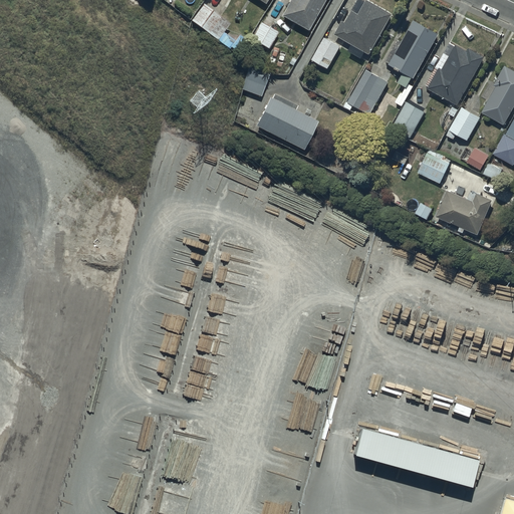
[(324,0),(289,0),(282,14),(309,29),(324,0)]
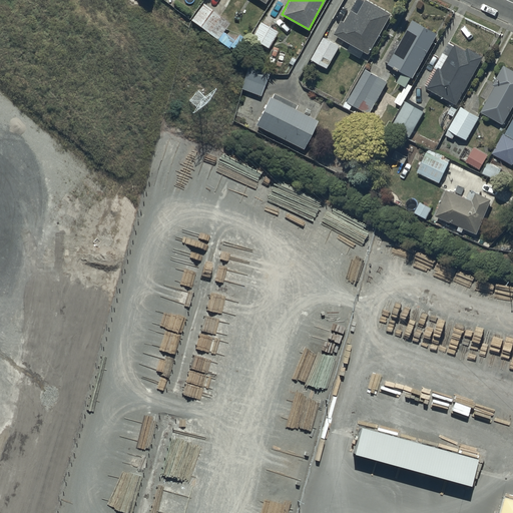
[(391,12),(370,0),(364,0),(358,13),(351,9),(345,20),(342,19),(335,33),(355,44),(353,47),(360,50),(361,48),(369,52),(382,29),(385,30),(391,20),(387,19),(391,12)]
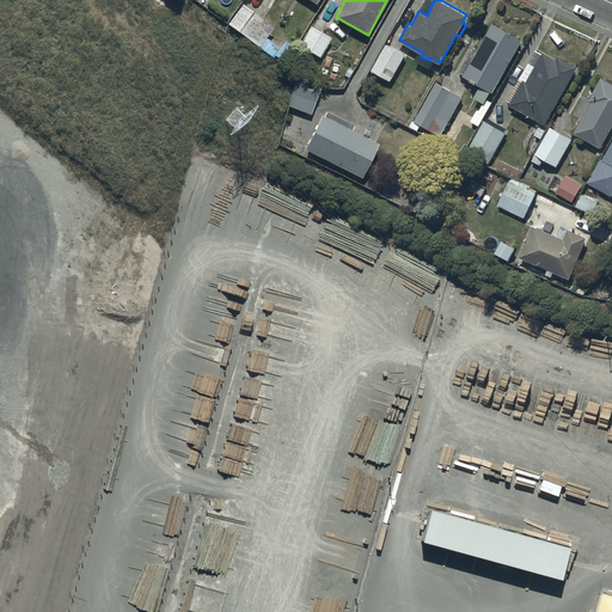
[(263,19),(242,2),(227,22),(249,38),(263,19)]
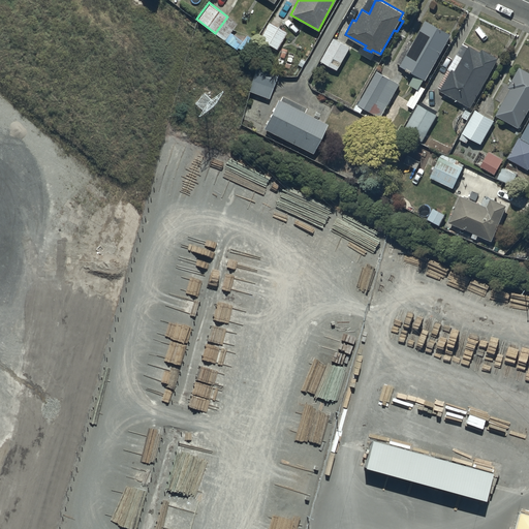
[(450,33),(426,19),(412,41),(409,39),(397,61),(401,63),(400,65),(425,79),(450,33)]
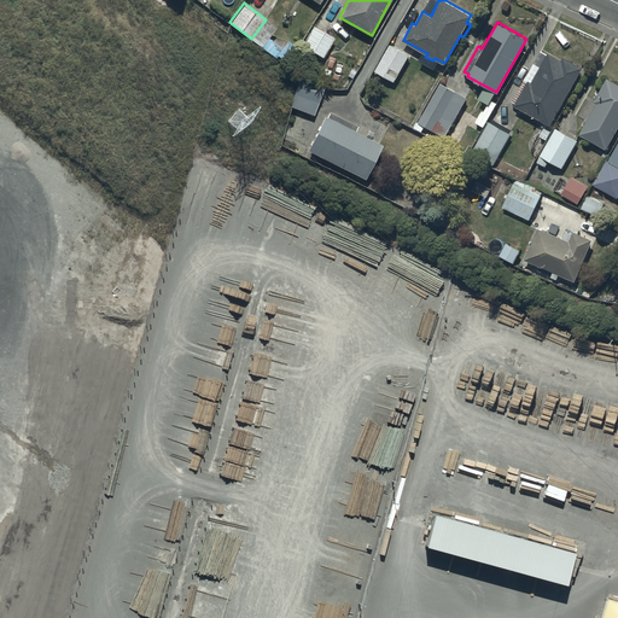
[(324,31),(314,27),(303,46),(324,57),(334,38),(331,35),(332,33),(325,29),(324,31)]
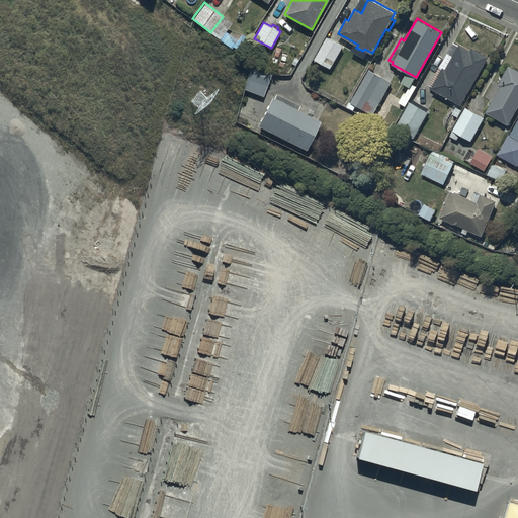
[(343,46),(327,35),(314,58),(331,67),(343,46)]
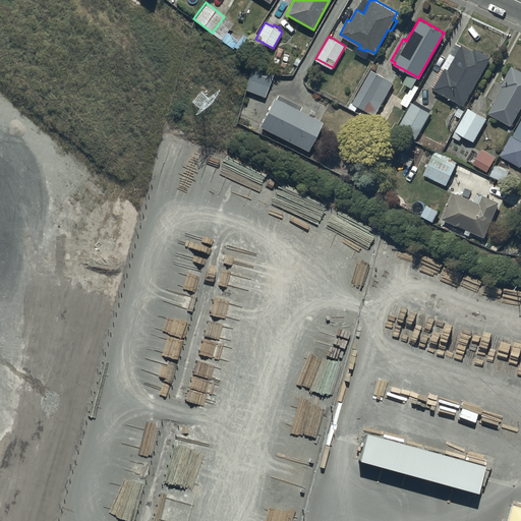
[(473,50),(461,44),(448,68),(445,67),(444,69),(440,67),(429,88),(464,105),(490,55),(474,47),(473,50)]
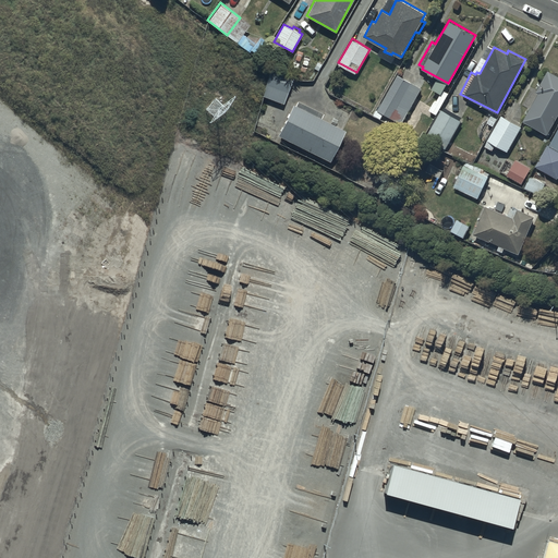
[(292,79),(271,70),(262,95),(282,102),(292,79)]
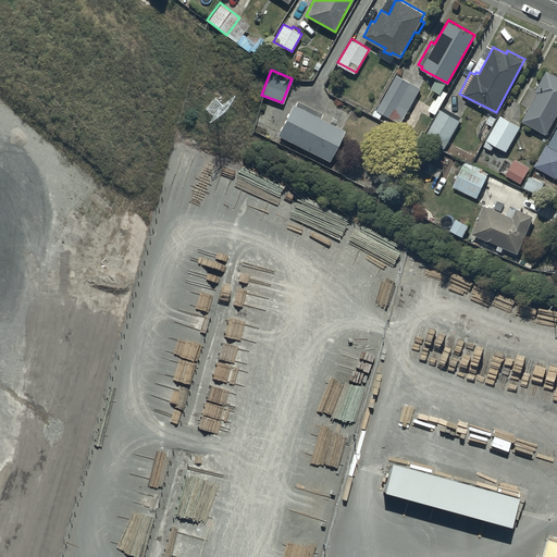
[(556,113),(556,74),(546,70),(535,90),(537,91),(522,120),(546,133),(556,113)]
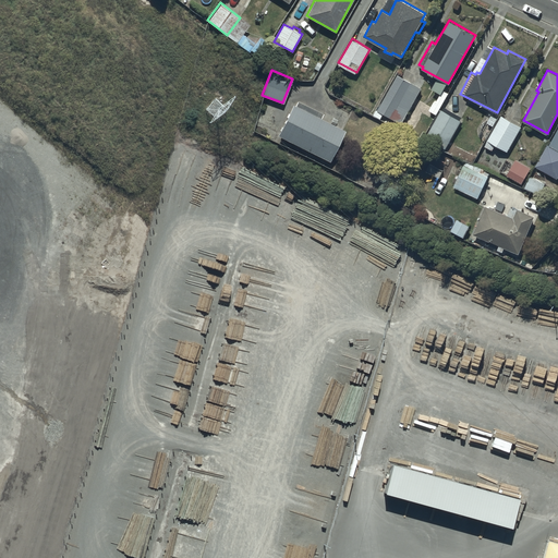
[(411,82),(398,74),(377,109),(402,123),(412,105),(401,98),(411,82)]
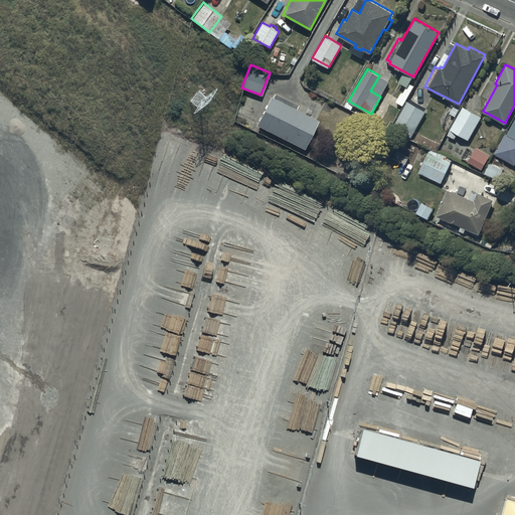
[(298,105),(275,93),(272,98),(271,97),(256,125),(304,148),(318,120),(310,116),(313,112),(307,109),(305,114),(296,109),(298,105)]
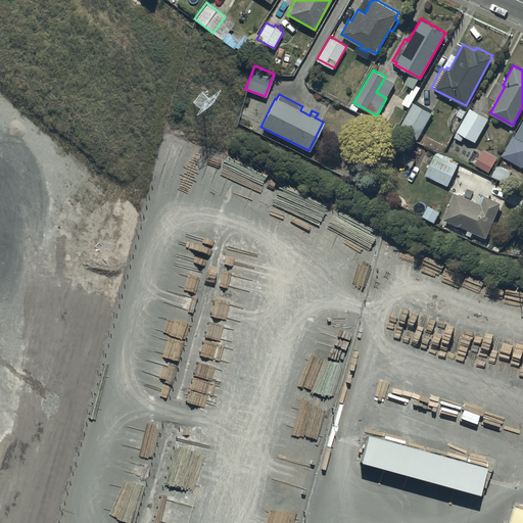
[(432,112),(413,102),(397,131),(416,141),(432,112)]
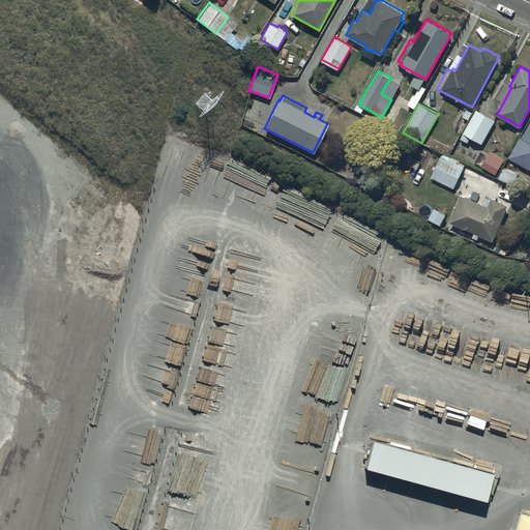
[(495,119),(475,109),(462,133),(464,134),(461,139),(468,142),(471,137),(481,143),(495,119)]
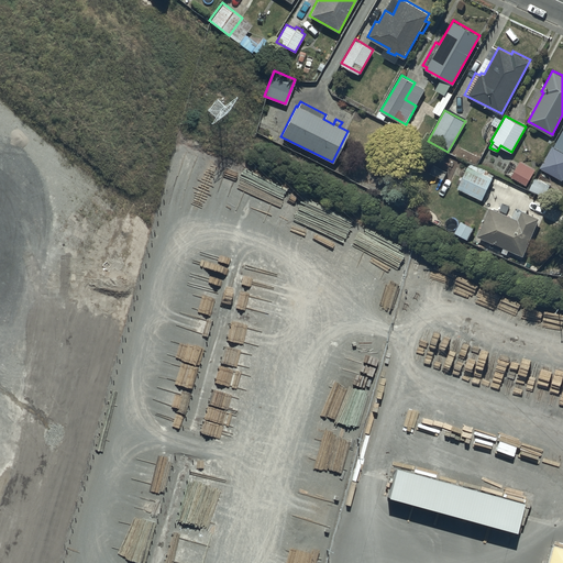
[(562,129),(553,146),(552,145),(540,167),(562,179),(562,177),(562,129)]
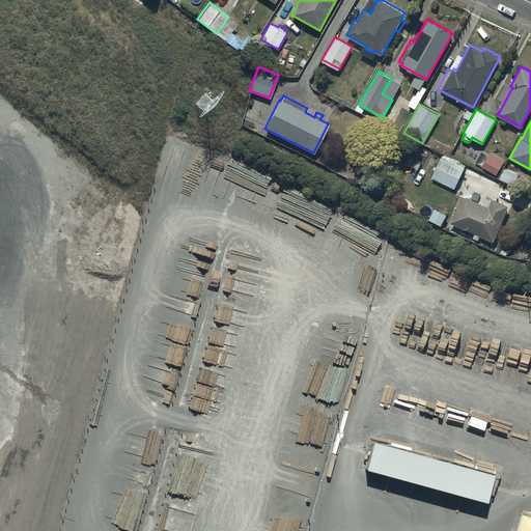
[(504,159),(491,151),(482,166),(497,173),(504,159)]
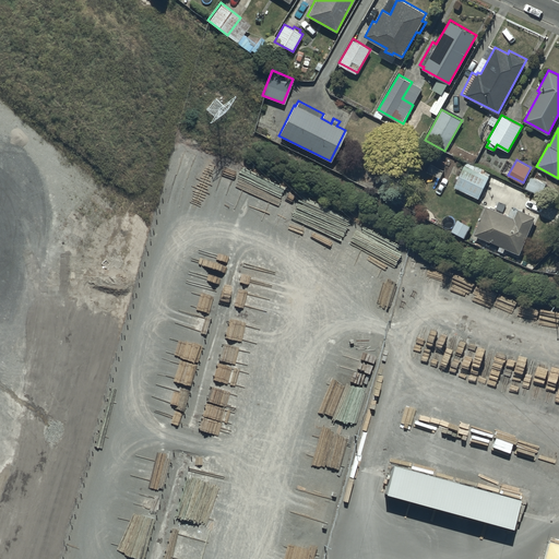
[(488,177),(464,165),(454,186),(478,197),(488,177)]
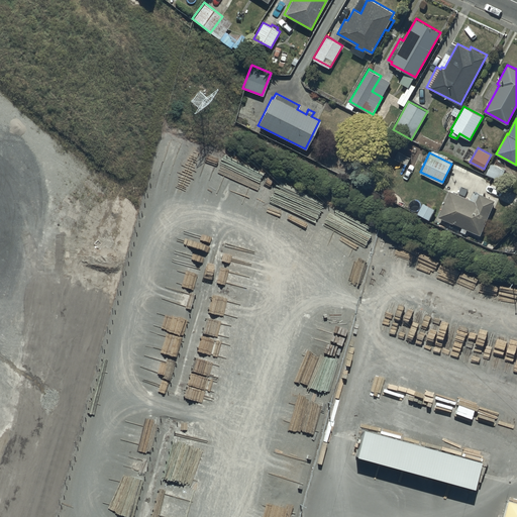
[(505,170),(491,164),(487,174),(501,180),(505,170)]
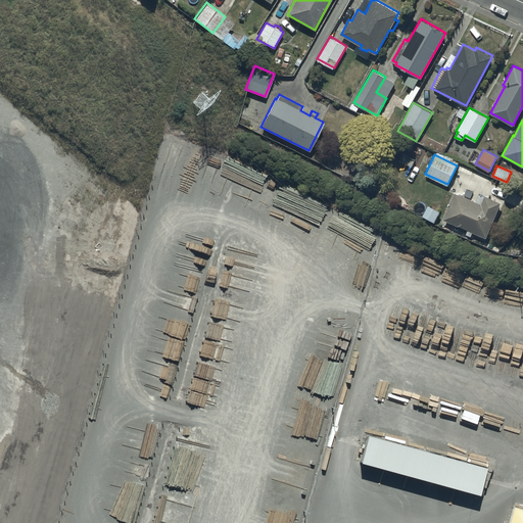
[(481,203),(456,192),(443,219),(468,229),(466,234),(471,236),(473,231),(486,237),(497,209),(496,208),(500,201),(484,195),(481,203)]
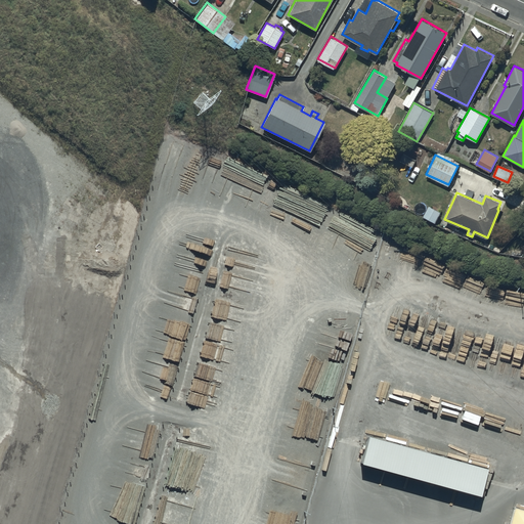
[(487,467),(367,433),(359,461),(479,494),(487,467)]
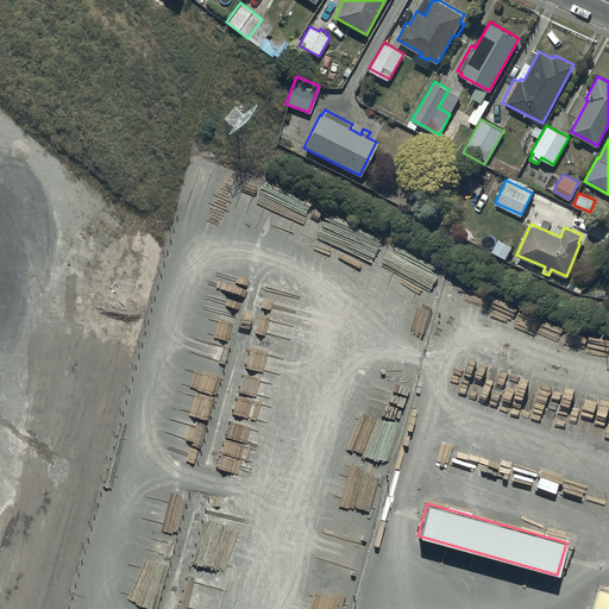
[(608,608),(608,586),(595,584),(588,608),(608,608)]
